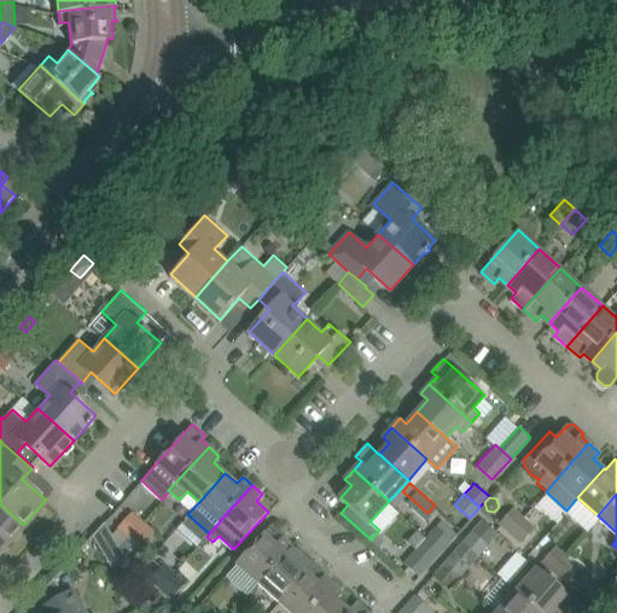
[(0,549),(0,550),(23,525),(0,505),(0,549)]
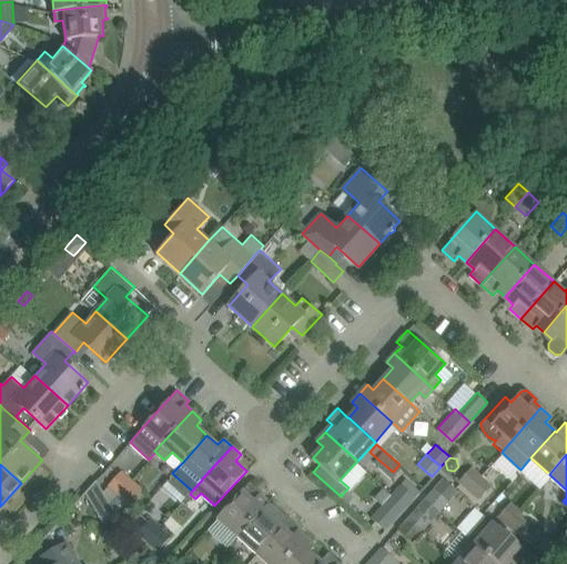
[(458,481),(467,489),(482,473),(472,464),(458,481)]
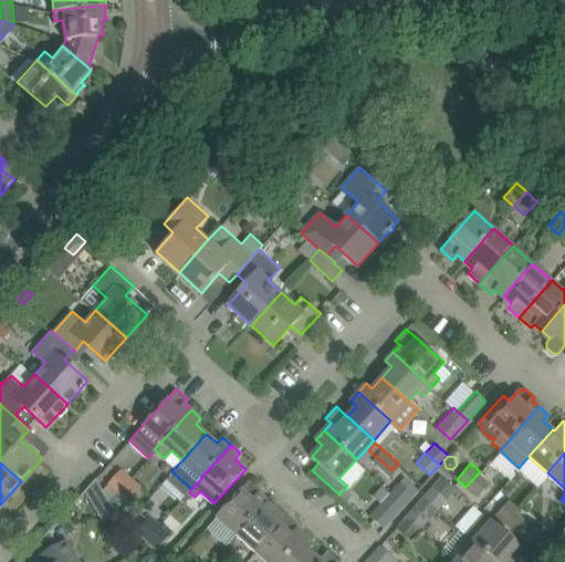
[(108,482),(117,490),(131,476),(122,468),(108,482)]
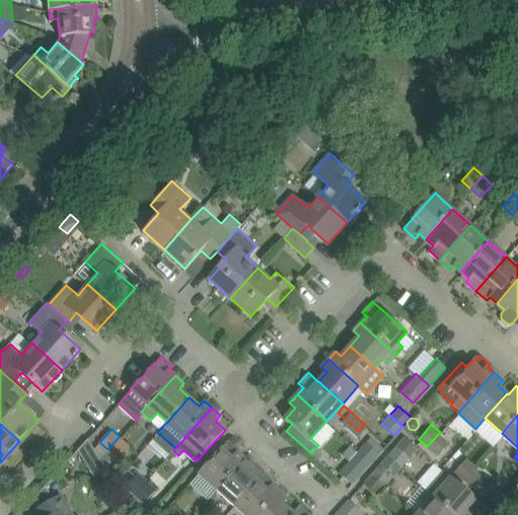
[(450,441),(440,432),(427,446),(437,455),(450,441)]
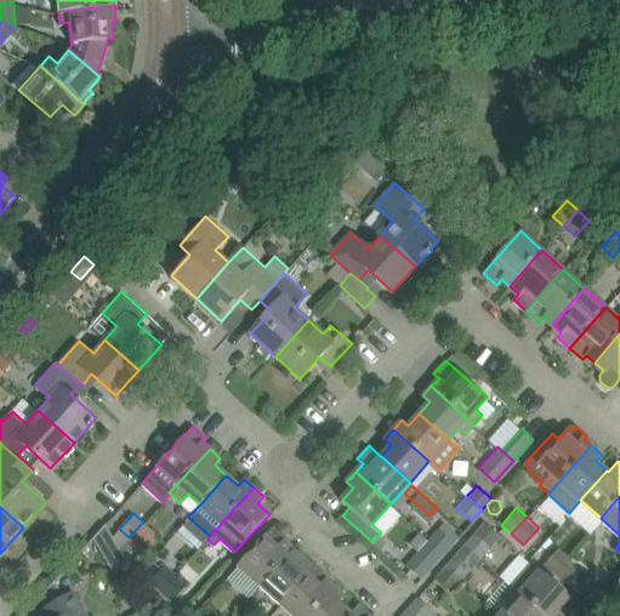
[(143,522),(129,537),(142,548),(155,532),(143,522)]
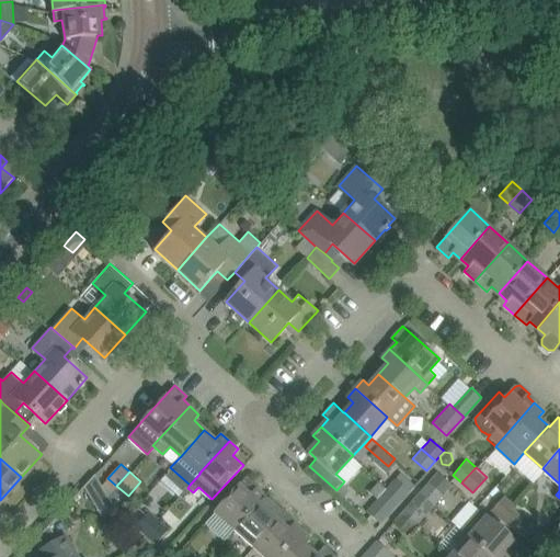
[(84,485),(102,514),(115,507),(95,474),(84,485)]
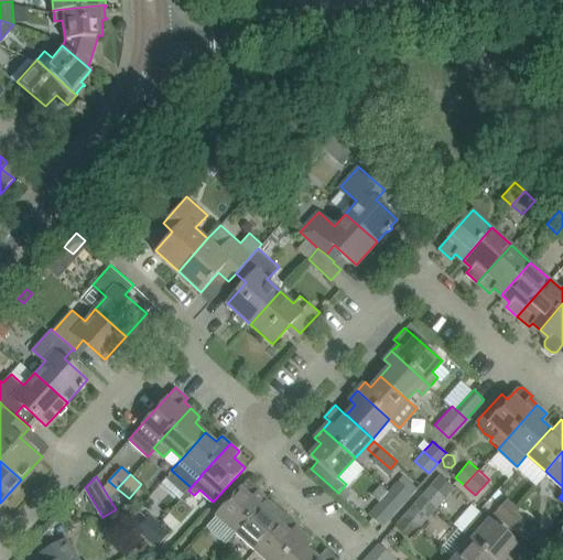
[(216,514),(236,531),(266,498),(258,492),(260,488),(248,477),(216,514)]
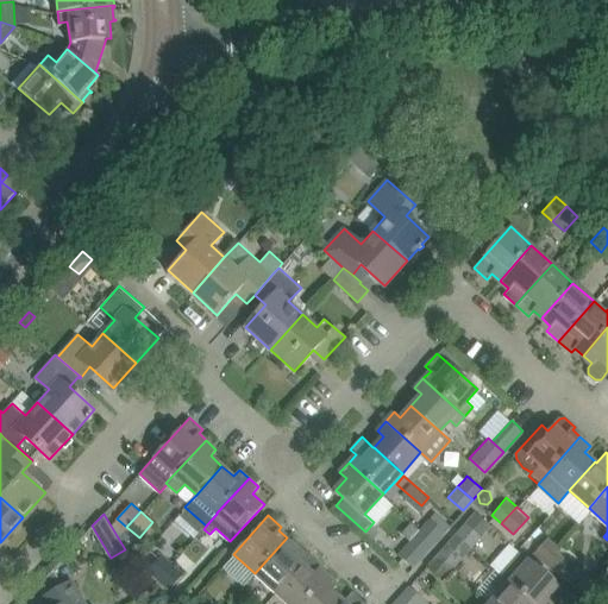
[(421,527),(436,541),(445,530),(430,517),(421,527)]
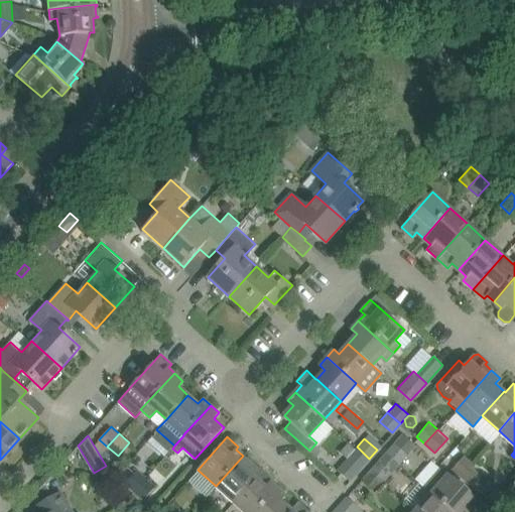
[(407,454),(394,441),(386,452),(399,463),(407,454)]
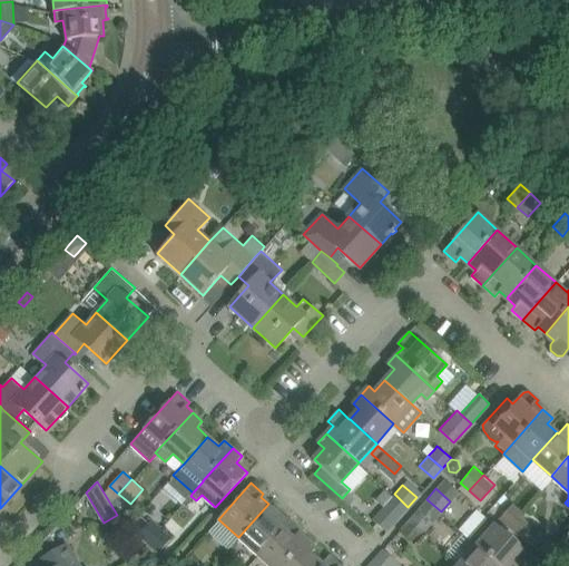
[(386,530),(399,517),(408,507),(394,494),(373,518),(386,530)]
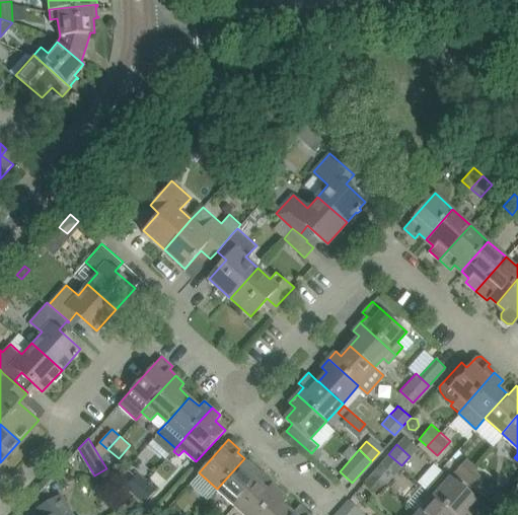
[(454,469),(462,476),(471,466),(474,463),(466,456),(454,469)]
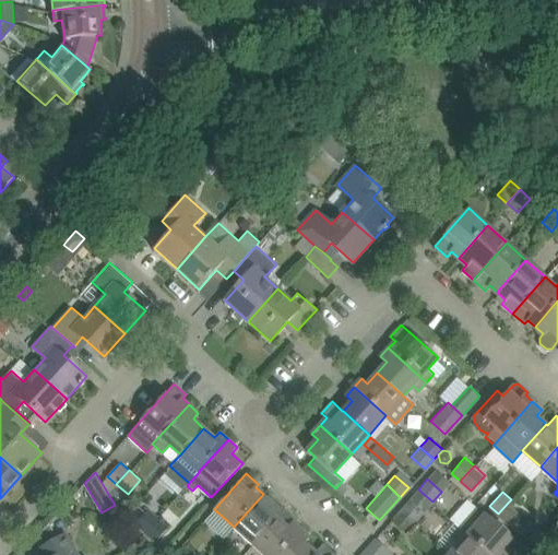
[(263,494),(234,527),(252,543),(285,508),(274,498),(271,502),(263,494)]
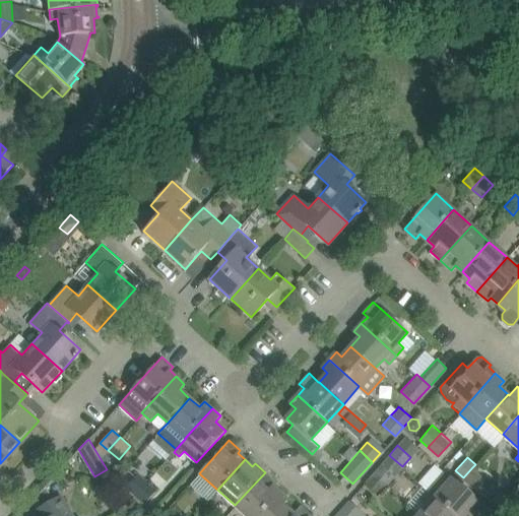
[(382,463),(373,473),(386,485),(394,474),(382,463)]
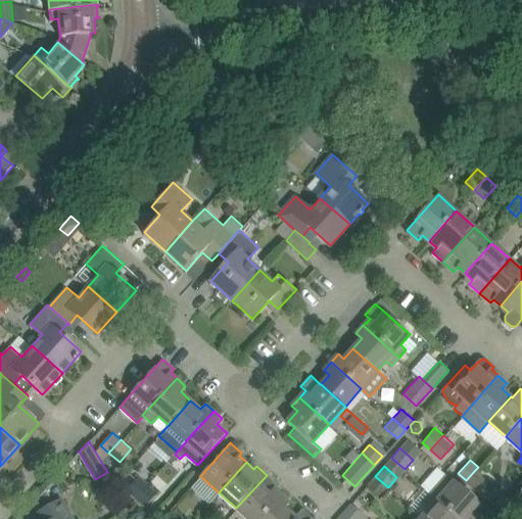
[(487,498),(495,488),(480,475),(475,470),(466,480),(471,485),(486,499),(487,498)]
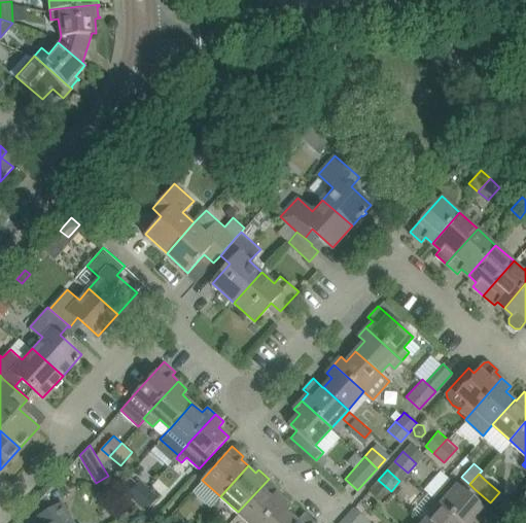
[(114,485),(109,476),(98,483),(101,488),(108,489),(114,485)]
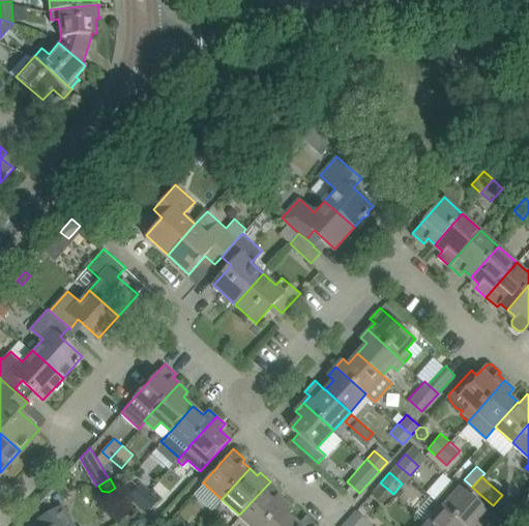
[(452,479),(436,499),(466,525),(480,525),(481,525),(476,520),(486,509),(452,479)]
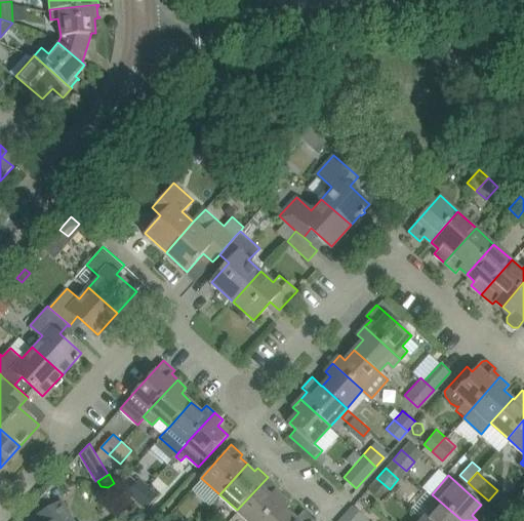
[(128,490),(137,497),(149,485),(139,477),(128,490)]
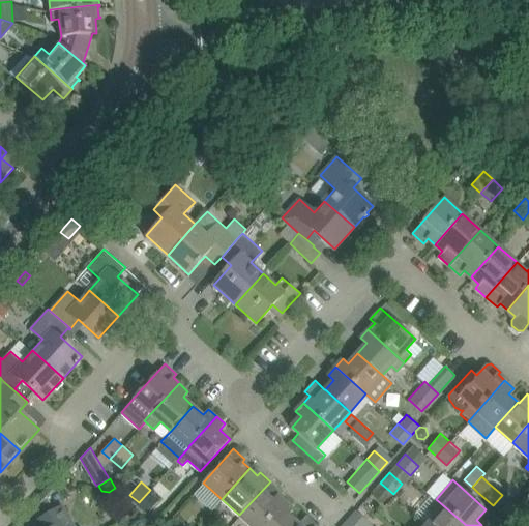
[(239,515),(252,525),(262,525),(285,500),(278,494),(281,492),(270,481),(239,515)]
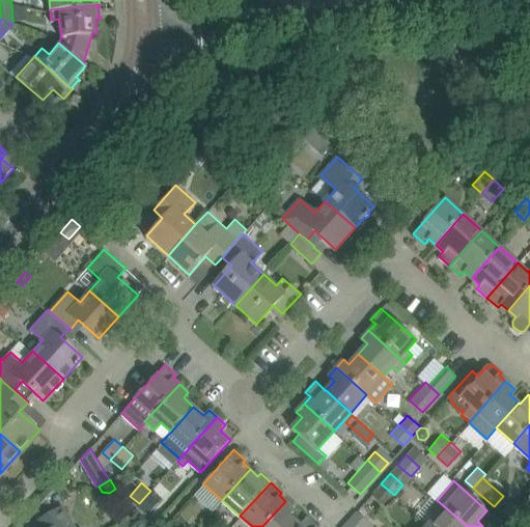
[(394,495),(381,483),(372,492),(386,503),(394,495)]
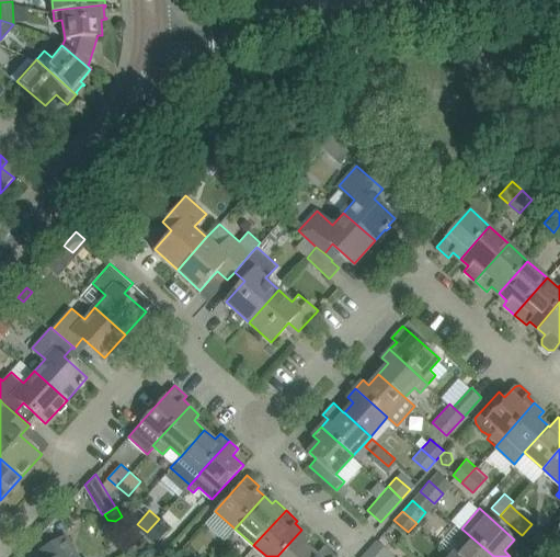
[(159,519),(147,532),(157,541),(169,526),(159,519)]
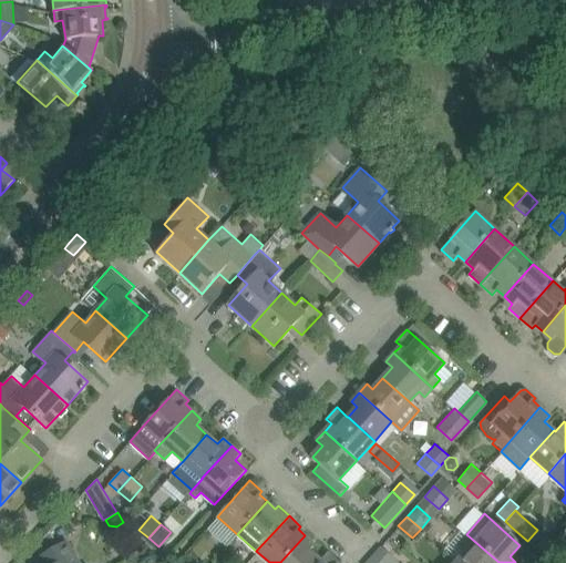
[(83,562),(81,562),(79,559),(68,540),(60,544),(50,530),(34,545),(35,548),(37,546),(45,562),(89,562),(88,561),(83,562)]
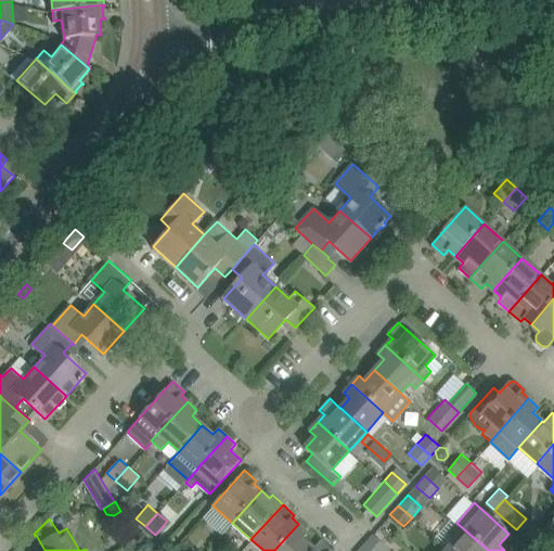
[(448,549),(450,550),(488,550),(456,523),(449,530),(456,538),(448,549)]
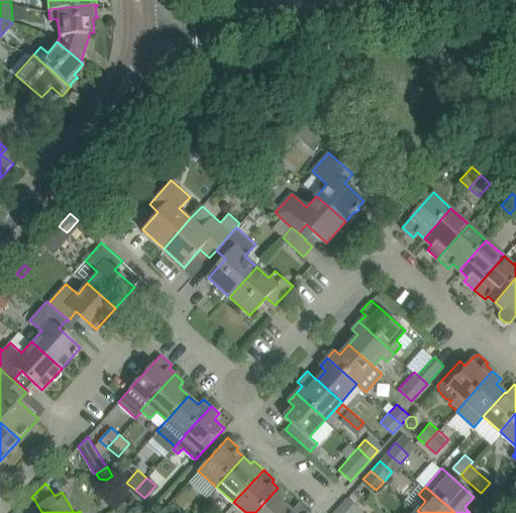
[(287,496),(278,488),(255,512),(288,512),(292,510),(282,501),(287,496)]
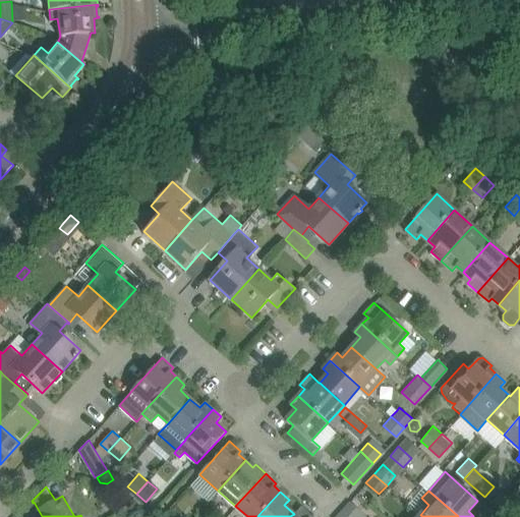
[(342,510),(349,516),(367,516),(368,516),(350,500),(342,510)]
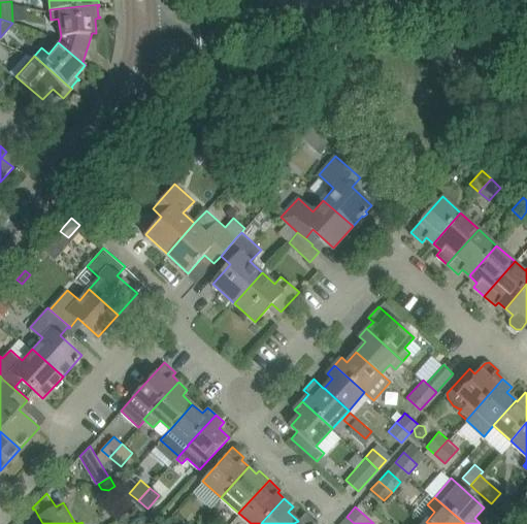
[(298,521),(294,523),(314,523),(317,522),(306,512),(298,521)]
